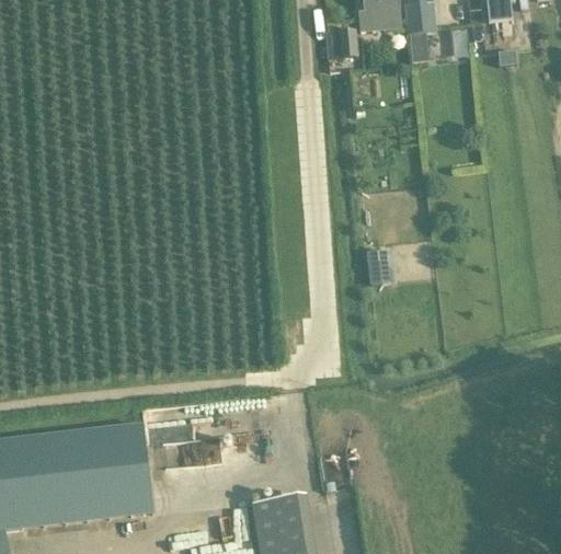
[(402,24),(400,0),(364,0),(365,11),(358,11),(361,27),(402,24)]
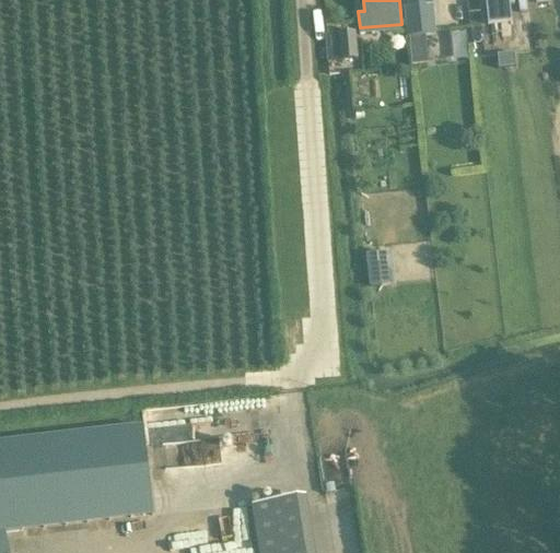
[(420,0),(420,1),(404,2),(407,33),(409,33),(411,60),(412,60),(413,69),(428,68),(427,59),(428,58),(424,30),(435,30),(432,0),(420,0)]
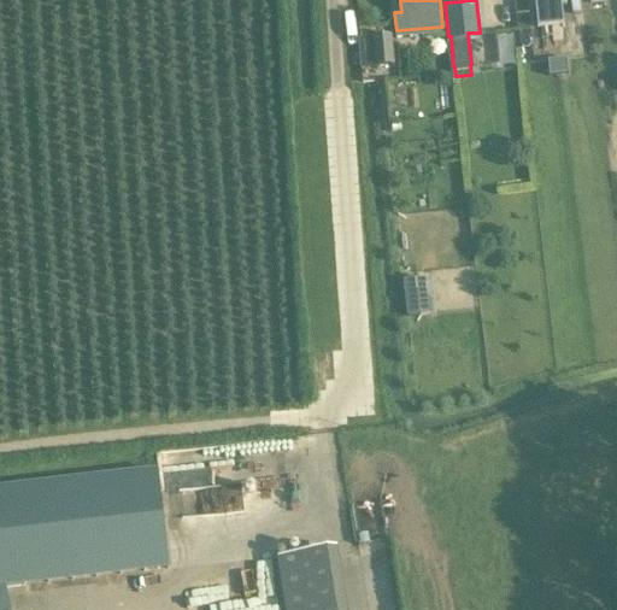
[(535,0),(538,24),(563,21),(560,1),(565,0),(535,0)]
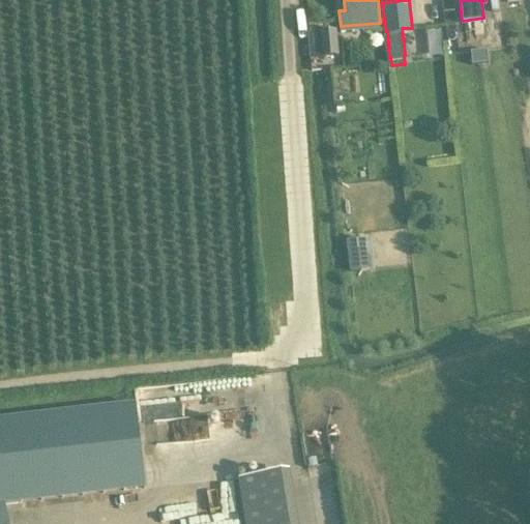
[(312,28),(307,28),(310,53),(314,53),(323,52),(340,51),(337,26),(321,27),(312,28)]
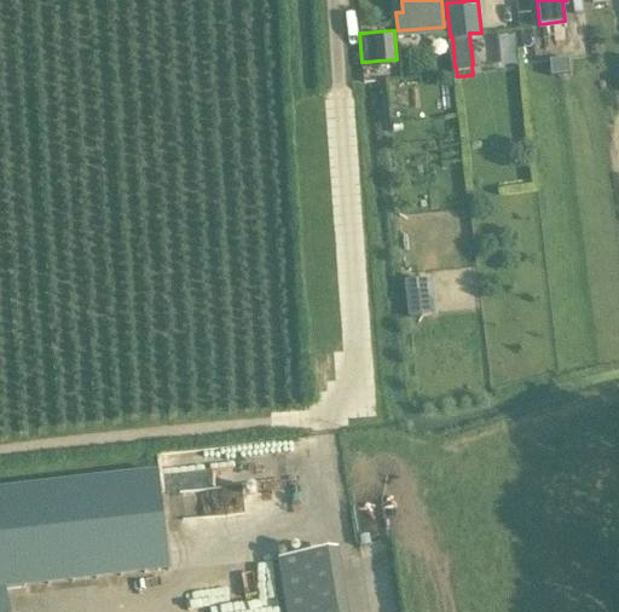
[(408,113),(406,102),(393,103),(394,114),(408,113)]
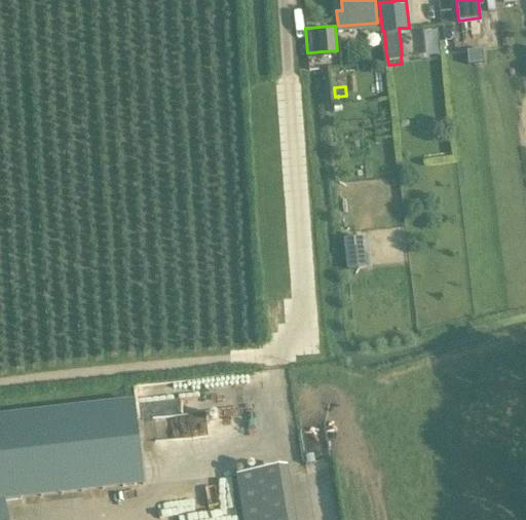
[(135,395),(0,409),(0,496),(144,482),(135,395)]
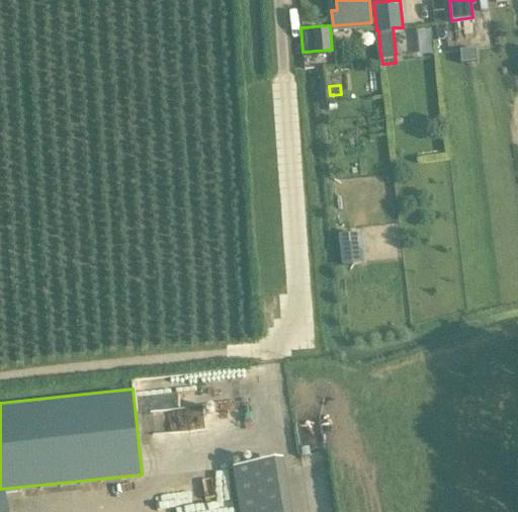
[(228,462),(234,511),(284,511),(276,455),(228,462)]
